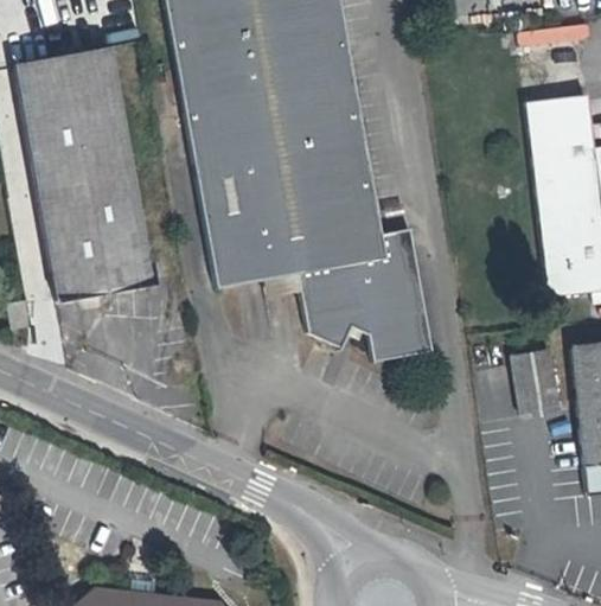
[(235,284),(266,278),(296,273),(299,291),(307,335),(340,348),(341,343),(345,335),(350,326),(363,331),(368,333),(371,359),(430,350),(409,229),(379,234),(337,0),(164,0),(216,286),(235,284)]
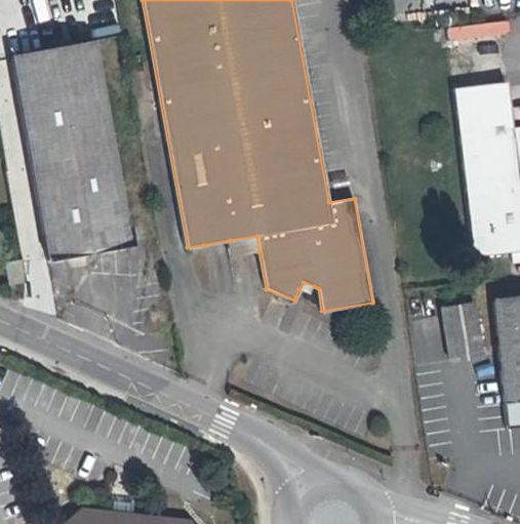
[(95,36),(70,41),(41,45),(14,50),(50,256),(131,242),(95,36)]
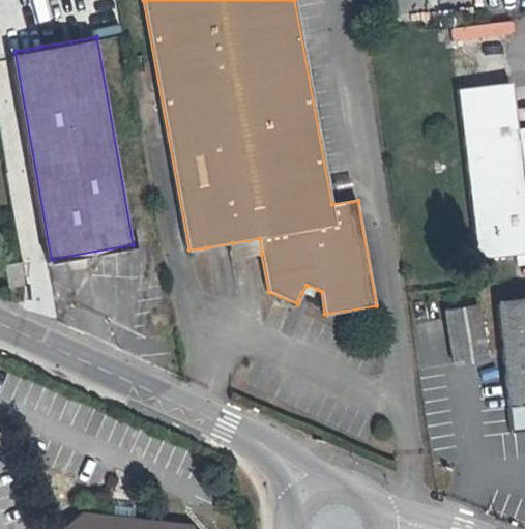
[(524,124),(519,125),(514,81),(461,87),(472,192),(524,186),(524,124)]
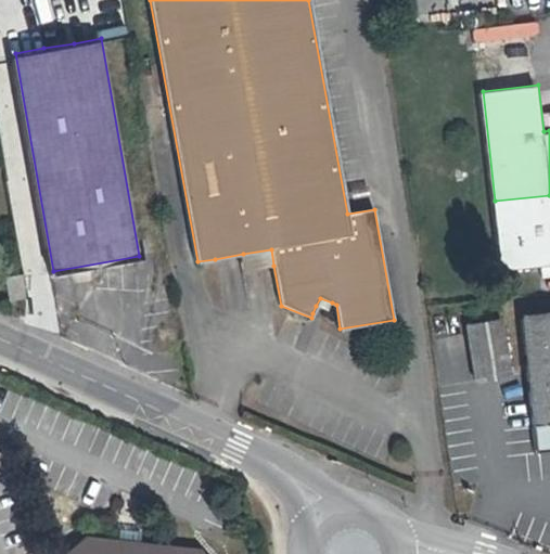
[(549,195),(495,201),(503,269),(549,263),(549,195)]
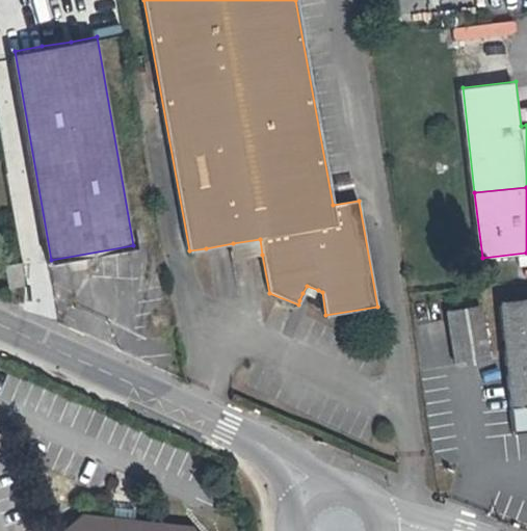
[(236,258),(262,255),(260,239),(233,243),(236,258)]
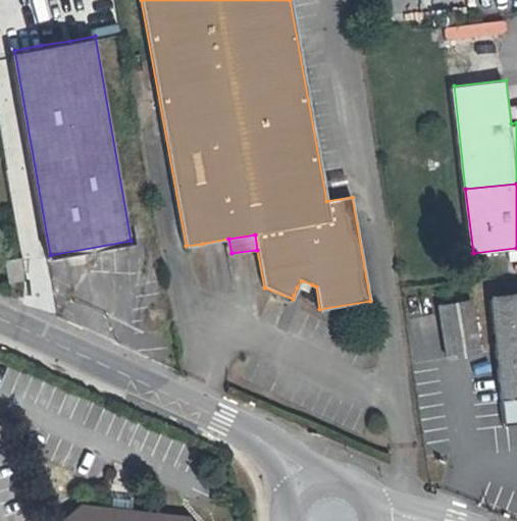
[(308,294),(312,284),(301,280),(297,288),(308,294)]
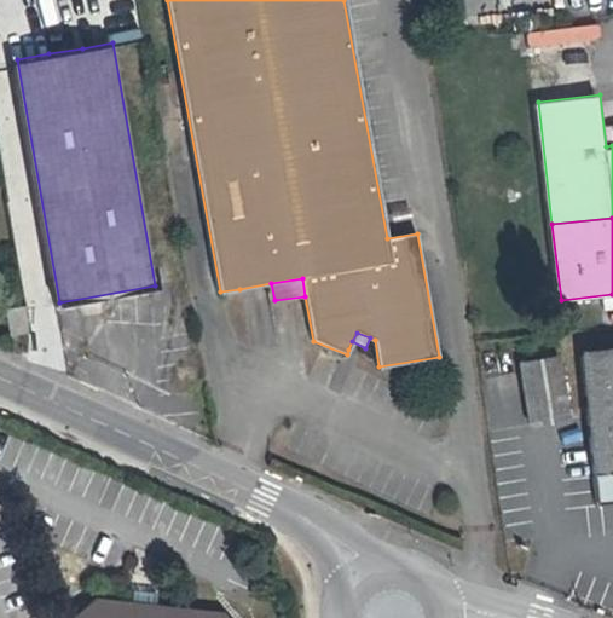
[(612,351),(588,354),(601,503),(612,502),(612,351)]
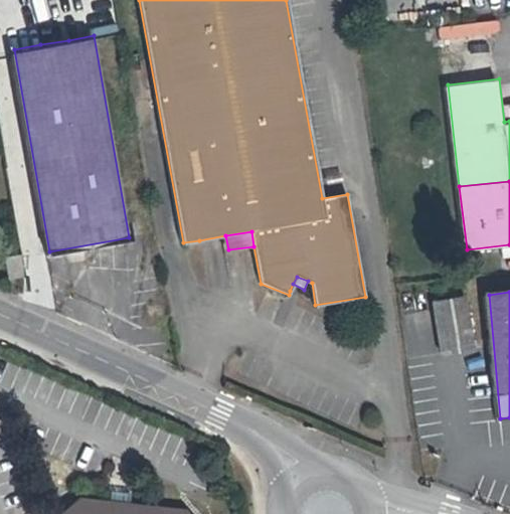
[(474,344),(467,295),(439,300),(446,348),(474,344)]
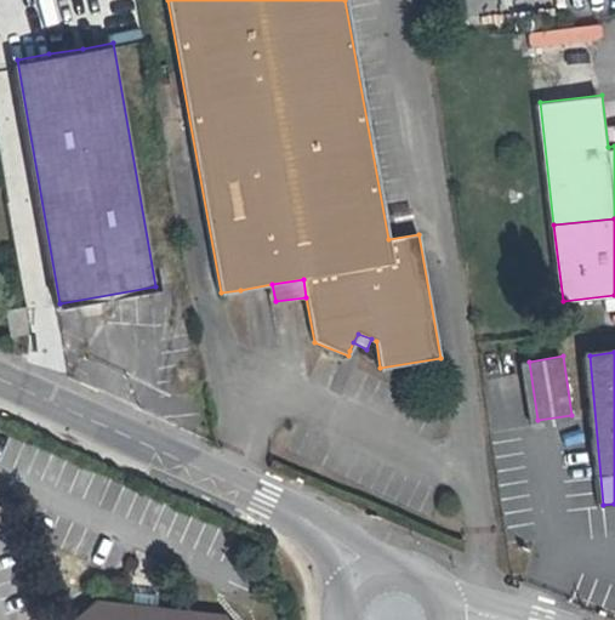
[(228,619),(226,615),(97,601),(70,619),(228,619)]
